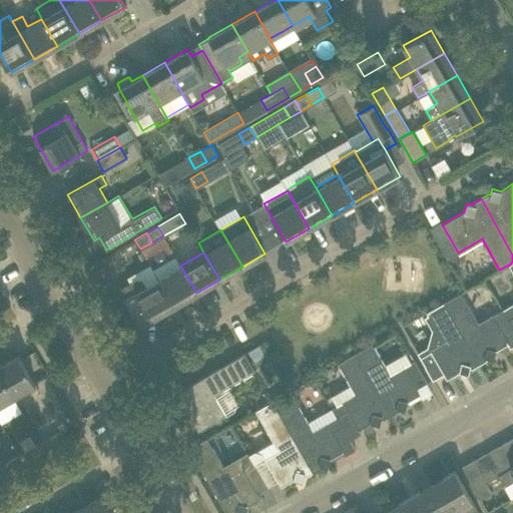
[(173,307),(190,297),(196,293),(180,266),(175,255),(152,269),(173,307)]
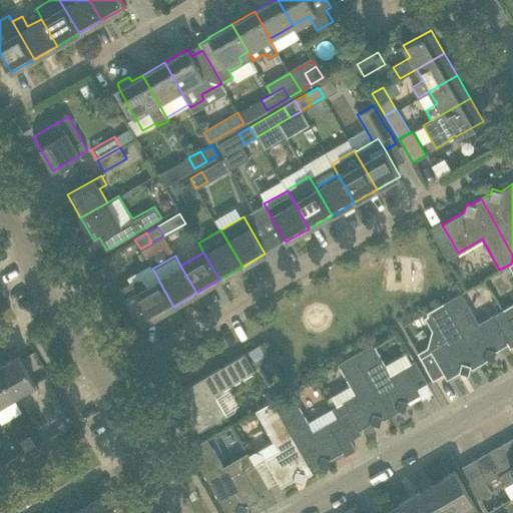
[(512,262),(509,265),(512,271),(512,303),(503,310),(512,327),(512,262)]
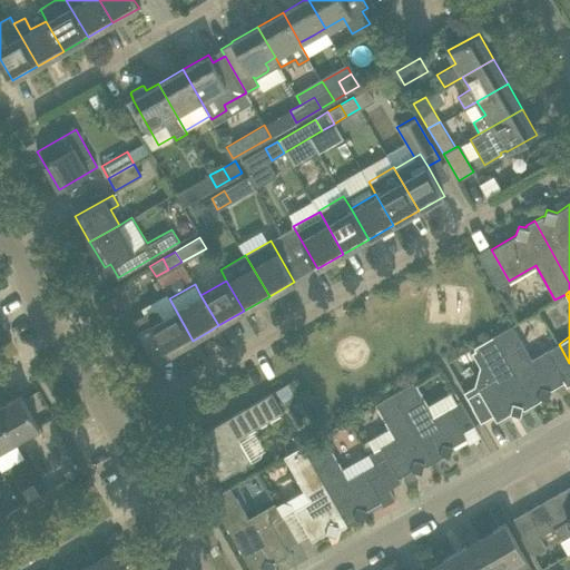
[(193,341),(169,298),(166,293),(140,307),(145,314),(133,321),(158,364),(170,357),(169,354),(193,341)]
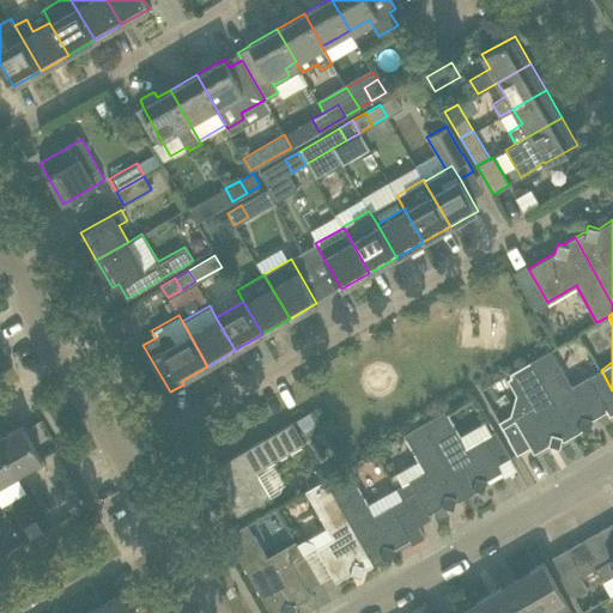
[(530,360),(572,435),(581,430),(582,428),(589,429),(593,418),(607,410),(611,414),(612,412),(612,390),(601,370),(588,377),(588,376),(571,386),(551,349),(530,360)]
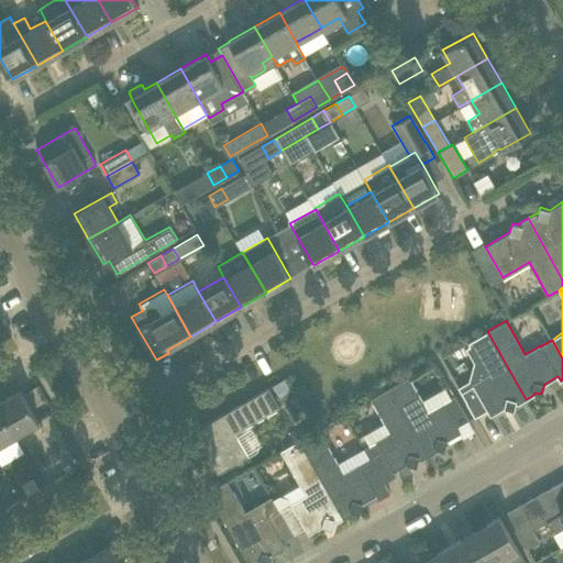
[(487,331),(468,342),(487,376),(472,384),(473,385),(461,392),(475,417),(487,409),(490,416),(504,407),(514,410),(516,404),(518,404),(526,399),(487,331)]
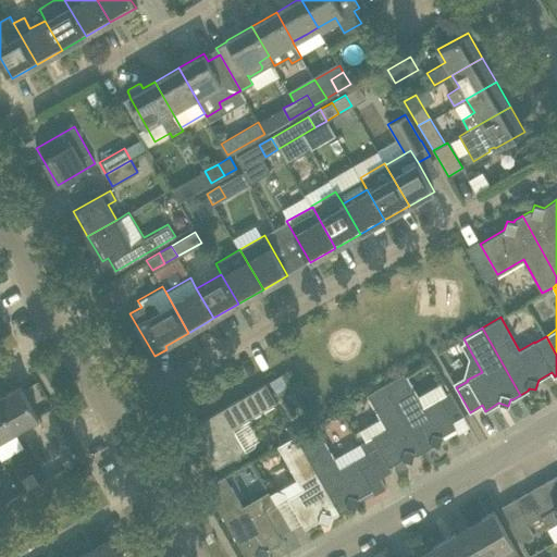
[(423,450),(432,445),(432,443),(440,445),(442,435),(456,428),(453,421),(463,415),(449,391),(438,397),(423,406),(405,372),(385,383),(423,450)]
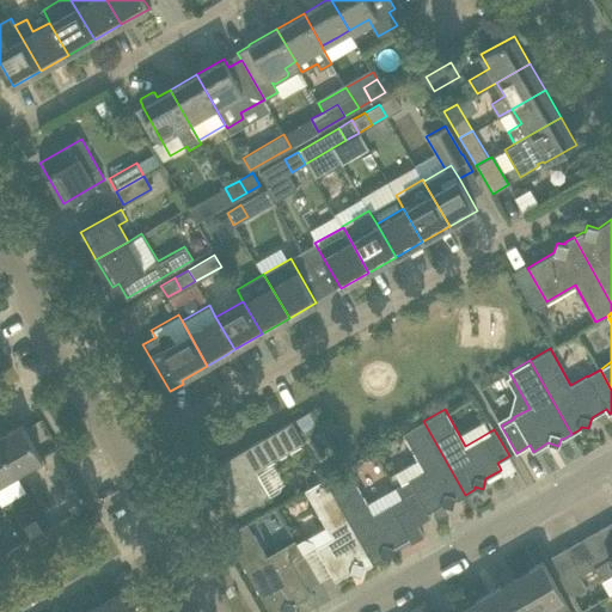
[(292,421),(207,471),(212,479),(214,481),(213,488),(224,491),(237,514),(257,502),(270,495),(256,470),(304,442),(292,421)]
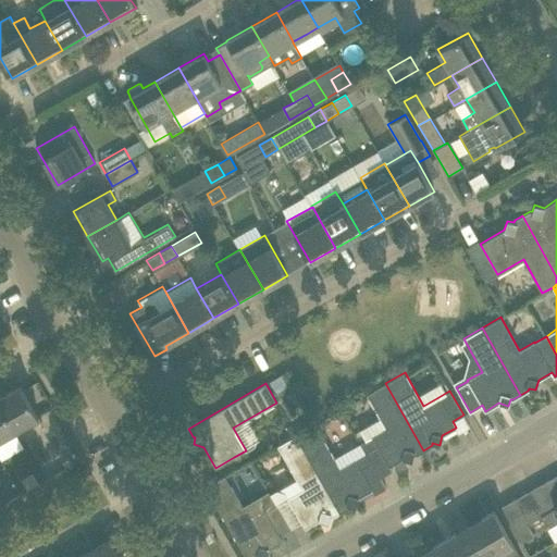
[(366,453),(385,487),(386,487),(380,478),(392,470),(390,466),(403,458),(412,461),(413,454),(417,455),(423,450),(385,383),(367,394),(386,426),(371,435),(372,436),(360,443),(366,453)]
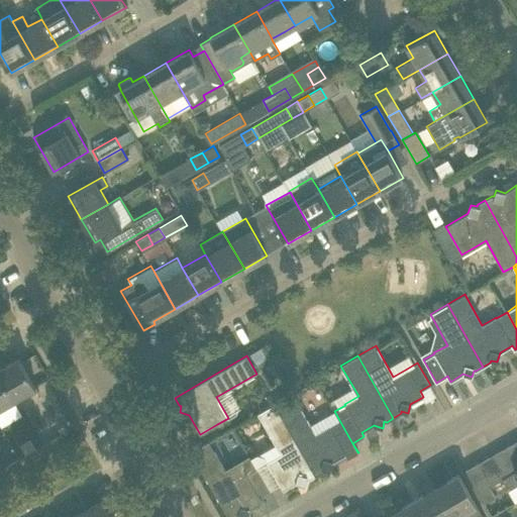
[(0,375),(14,400),(17,398),(34,388),(35,389),(36,388),(18,357),(17,357),(17,358),(0,368),(0,375)]
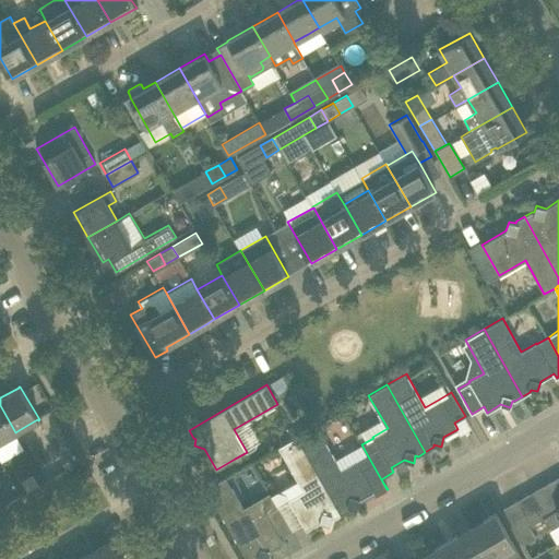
[(0,440),(15,432),(0,405),(0,440)]
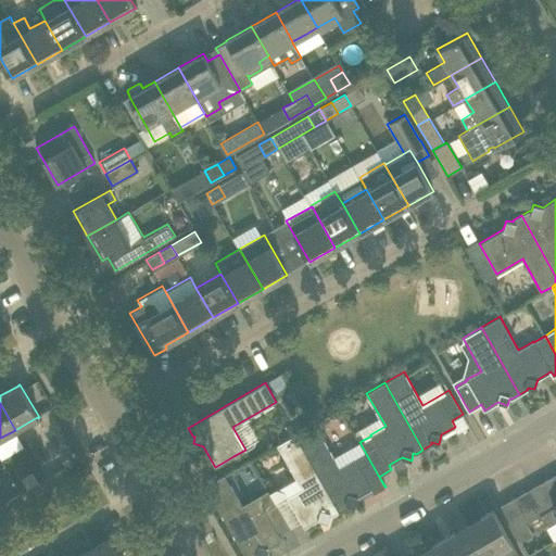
[(295,433),(339,512),(348,506),(349,504),(355,506),(357,496),(370,489),(374,493),(384,487),(365,452),(339,467),(314,422),(295,433)]
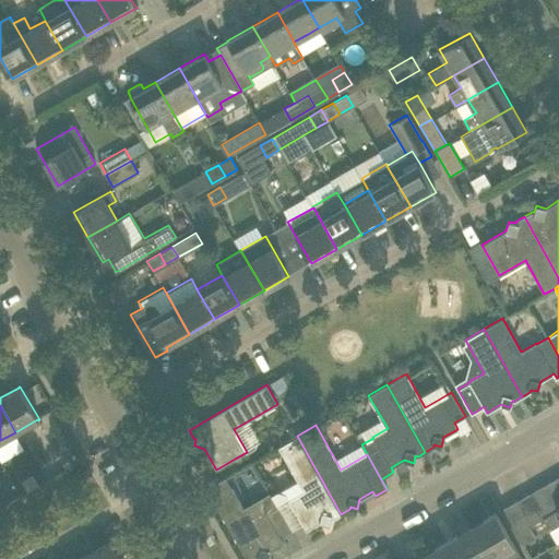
[(271,496),(292,531),(302,524),(306,530),(320,522),(330,524),(332,518),(334,519),(341,514),(297,436),(278,447),(298,480),(271,496)]
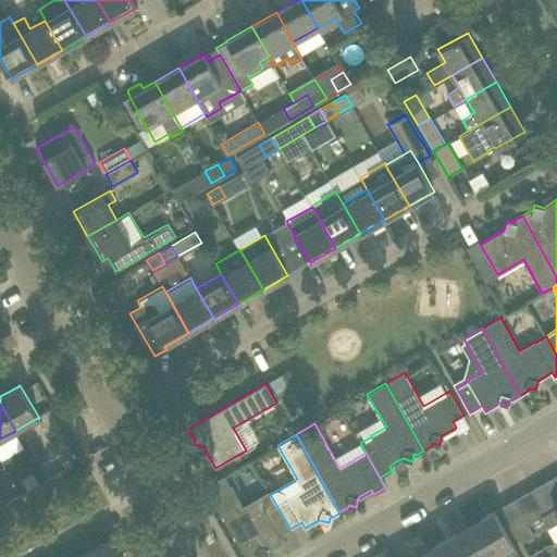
[(66,468),(44,481),(48,490),(71,477),(66,468)]
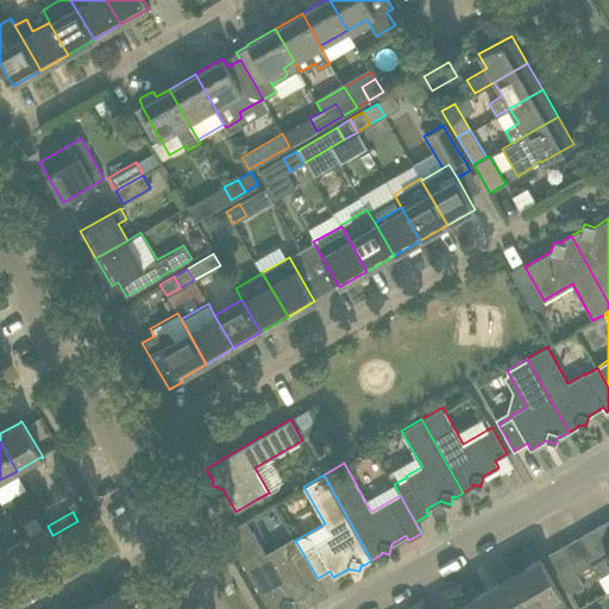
[(52,535),(48,526),(43,518),(18,532),(23,540),(29,550),(52,535)]
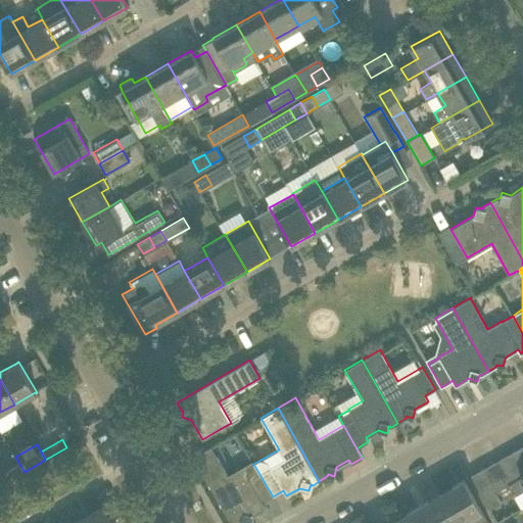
[(522,444),(514,450),(522,467),(522,444)]
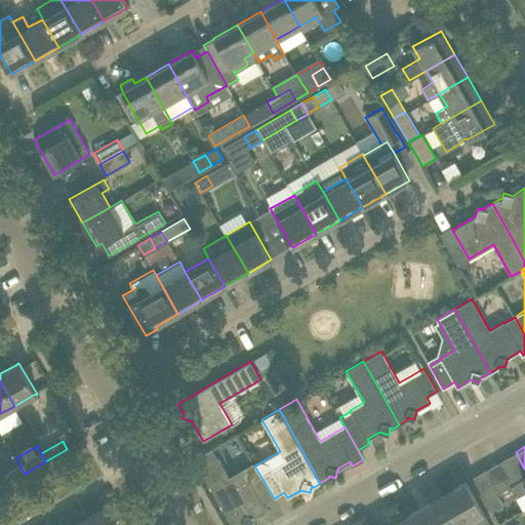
[(194,457),(200,469),(232,524),(244,524),(246,524),(250,524),(253,517),(267,510),(263,505),(274,498),(254,466),(230,479),(217,457),(212,447),(194,457)]
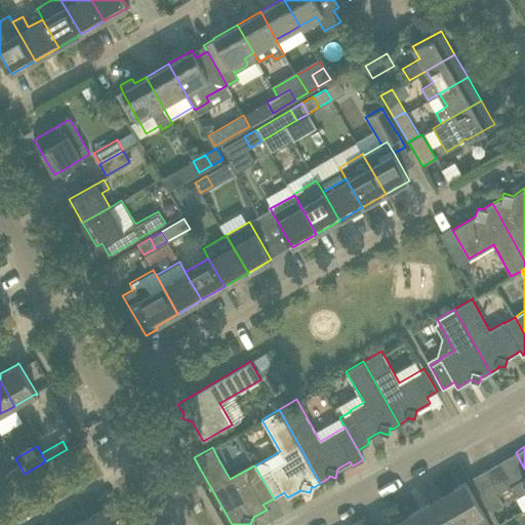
[(524,469),(516,452),(505,458),(518,481),(524,476),(524,469)]
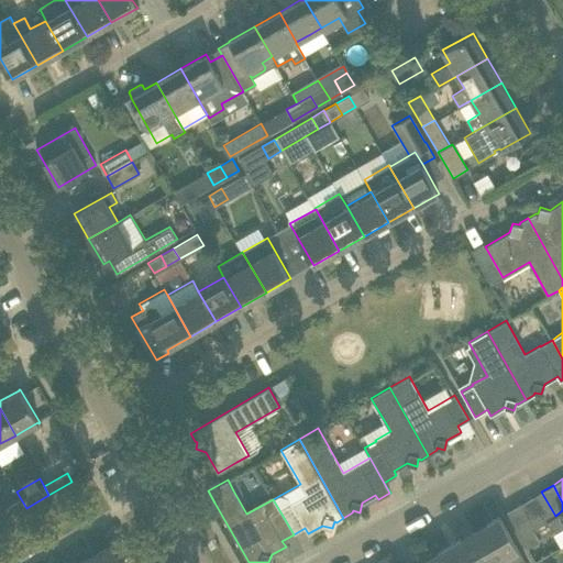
[(530,498),(543,522),(545,521),(555,516),(541,492),(530,498)]
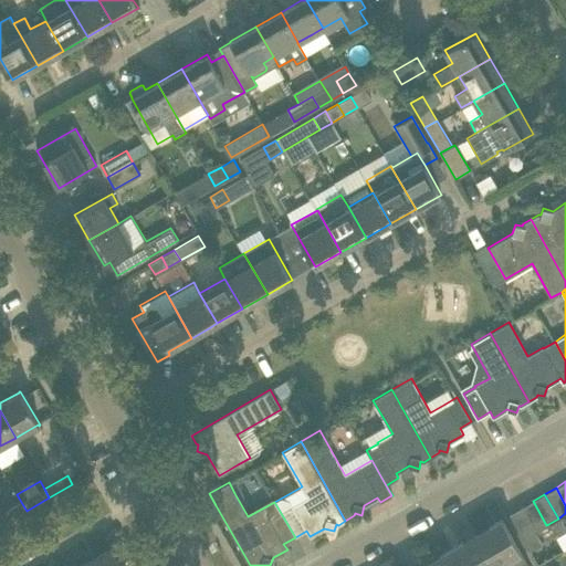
[(535,532),(546,525),(533,501),(521,507),(535,532)]
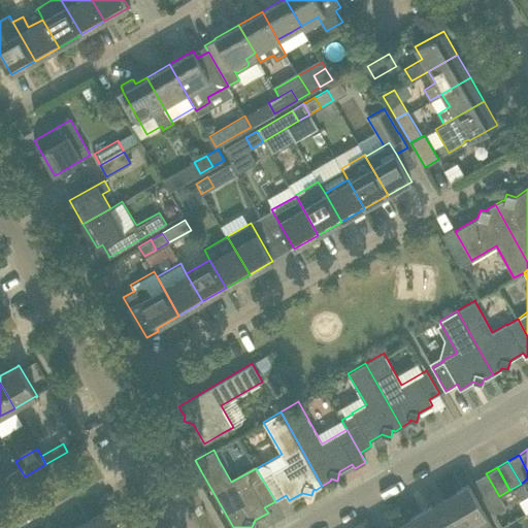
[(25,476),(20,468),(0,479),(0,483),(3,489),(25,476)]
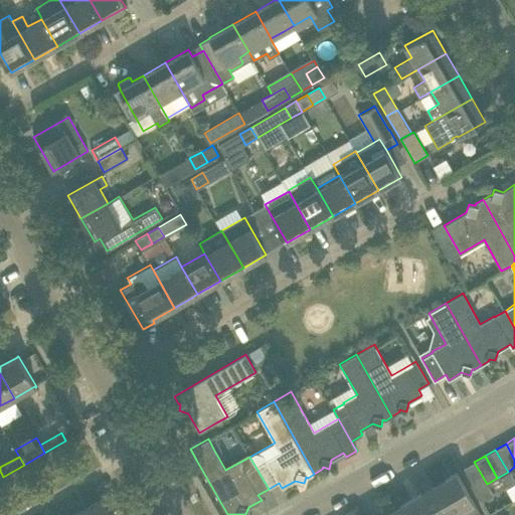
[(487,484),(474,462),(464,468),(482,501),(493,495),(487,484)]
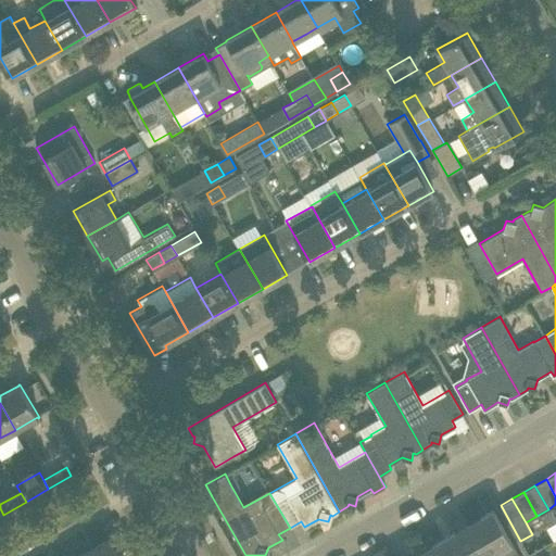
[(555,504),(548,509),(539,515),(545,528),(555,521),(555,504)]
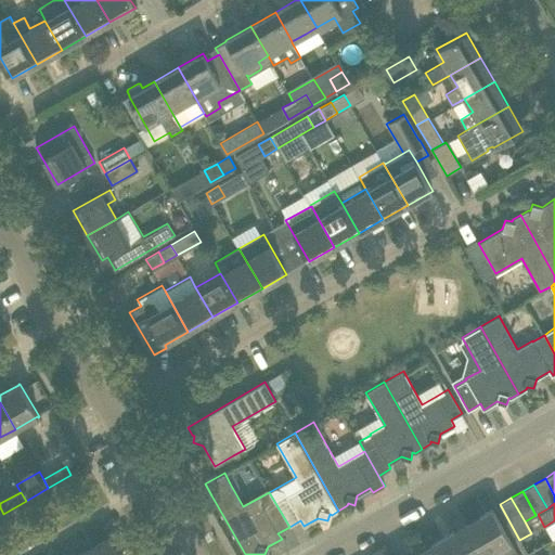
[(480,517),(467,525),(485,554),(489,554),(499,550),(502,554),(518,554),(492,508),(480,516),(480,517)]
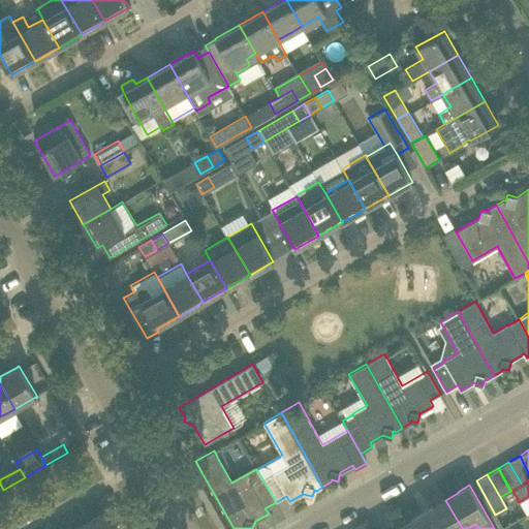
[(422,512),(431,528),(462,528),(445,500),(433,506),(433,505),(422,512)]
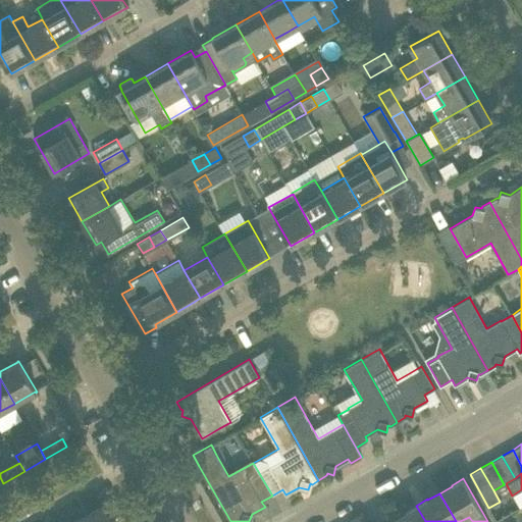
[(81,518),(82,521),(111,521),(102,506),(81,518)]
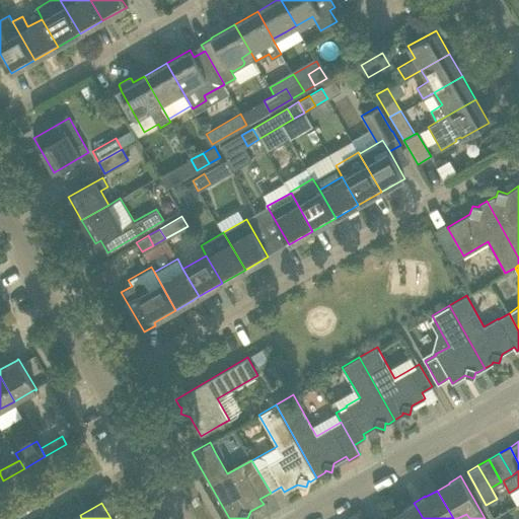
[(391,516),(392,518),(423,518),(414,503),(403,508),(403,509),(391,516)]
